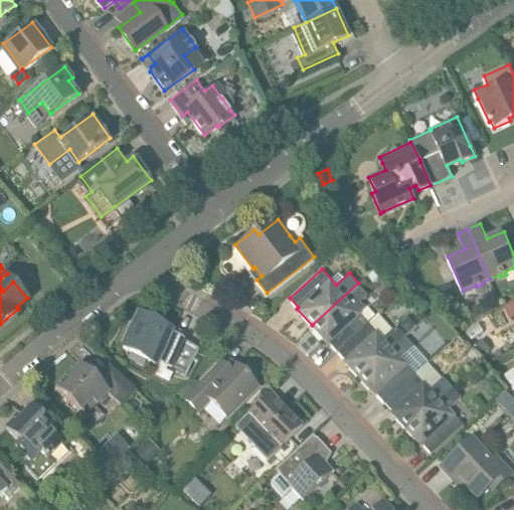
[(457,292),(451,279),(438,286),(444,298),(457,292)]
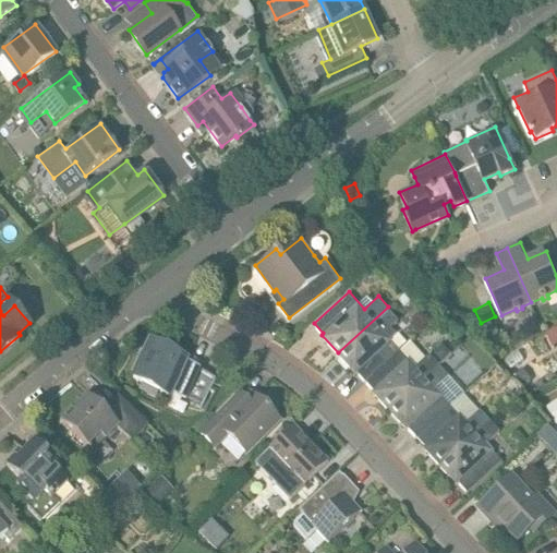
[(365,379),(399,347),(390,337),(390,324),(398,317),(388,307),(338,352),(354,371),(356,369),(365,379)]
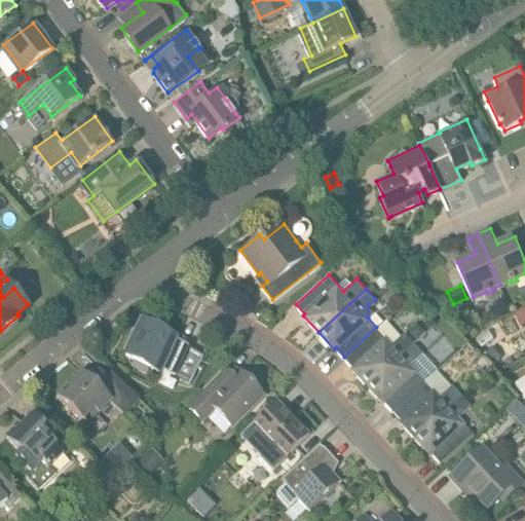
[(142,319),(125,351),(128,354),(141,367),(146,369),(144,372),(156,377),(171,384),(175,373),(190,380),(194,372),(179,365),(189,343),(175,337),(176,335),(166,331),(147,321),(142,319)]
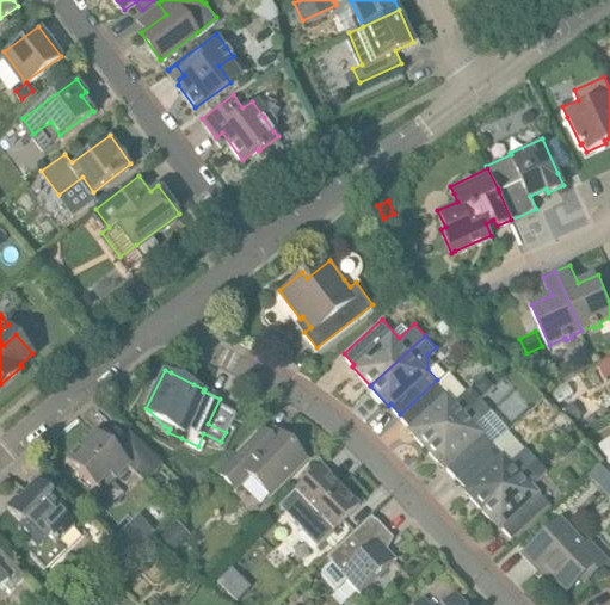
[(475,382),(484,391),(493,382),(485,372),(475,382)]
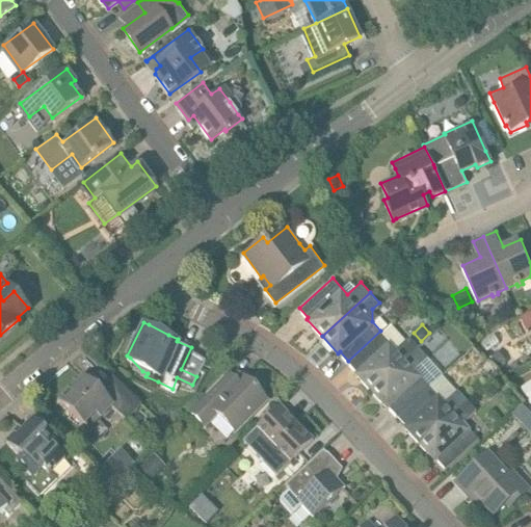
[(371,389),(418,345),(408,335),(396,347),(380,331),(348,361),(356,370),(355,371),(371,389)]
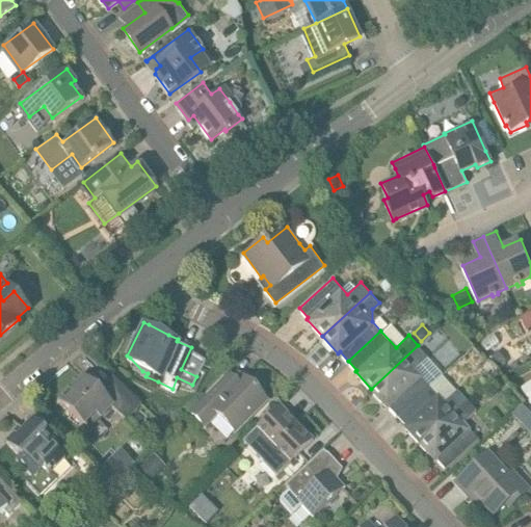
[(433,345),(428,339),(421,346),(426,351),(433,345)]
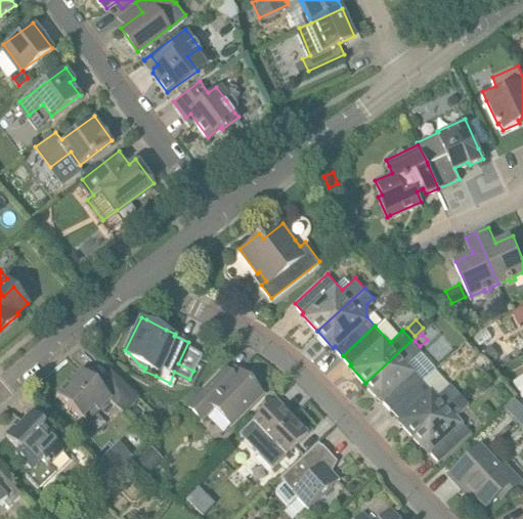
[(399,351),(365,383),(381,399),(382,398),(391,407),(423,378),(435,366),(436,365),(422,350),(411,340),(399,351)]
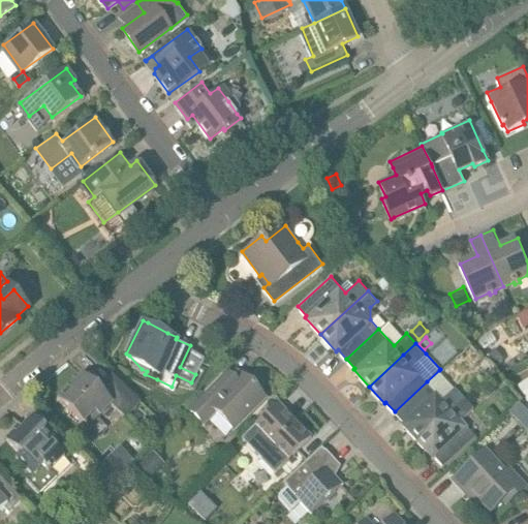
[(502,355),(497,345),(488,350),(494,360),(502,355)]
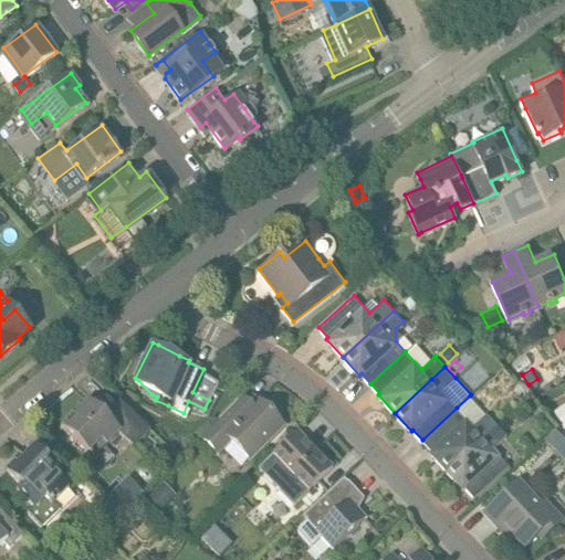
[(94,454),(118,429),(134,443),(150,426),(118,395),(104,412),(87,397),(62,423),(94,454)]
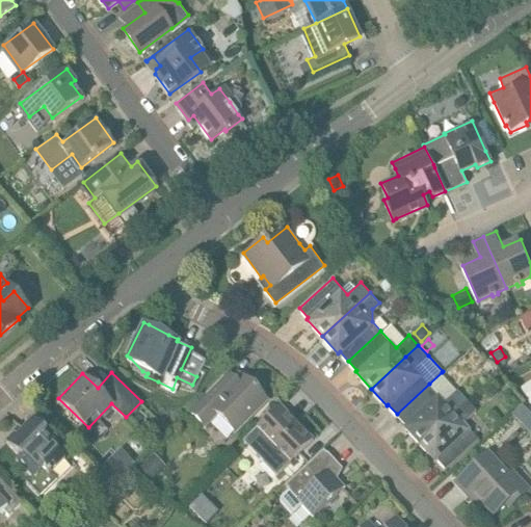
[(217,411),(236,429),(268,397),(242,372),(215,398),(207,390),(189,407),(205,423),(217,411)]
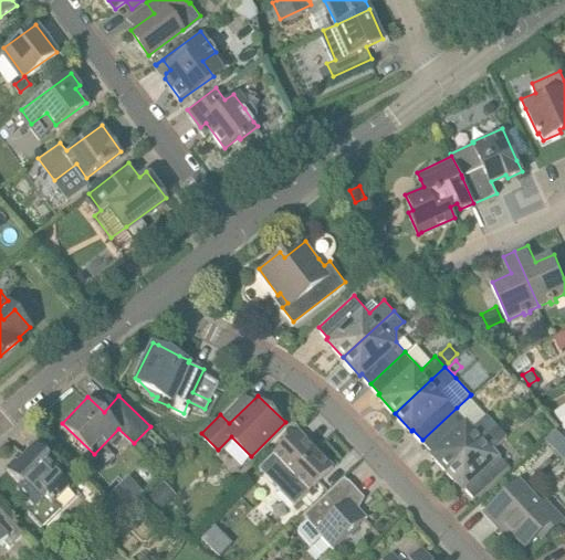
[(564,401),(551,410),(564,430),(564,401)]
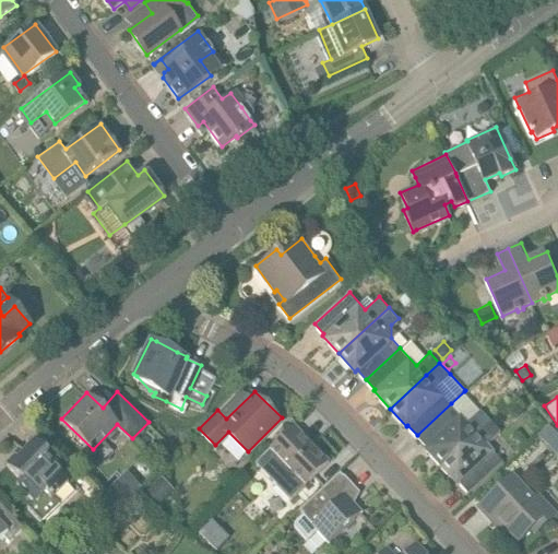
[(441,463),(490,417),(481,407),(466,420),(451,403),(417,435),(426,445),(424,446),(441,463)]
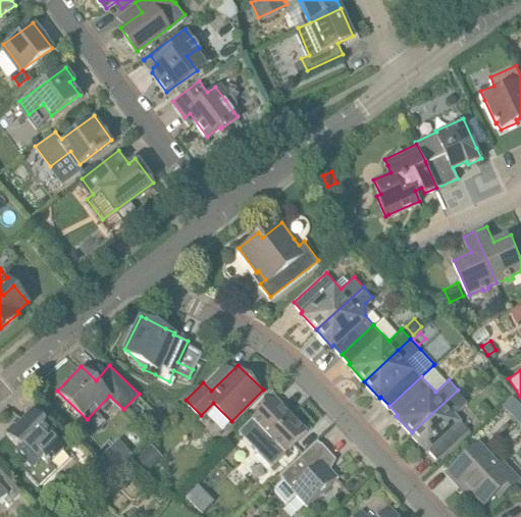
[(437,458),(469,428),(455,412),(467,400),(458,390),(412,432),(427,450),(428,449),(437,458)]
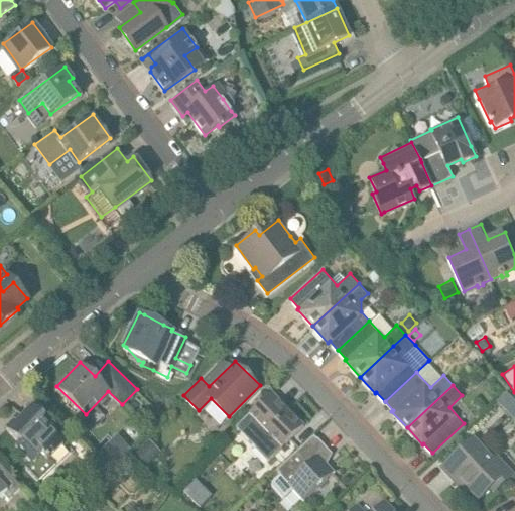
[(498,398),(504,405),(513,395),(507,389),(498,398)]
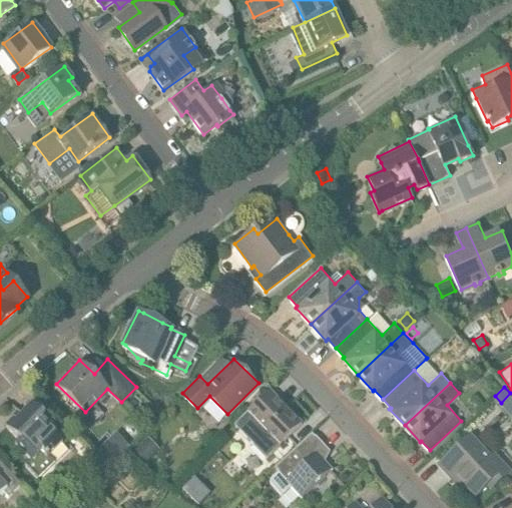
[(247,410),(234,423),(253,442),(267,455),(280,442),(303,420),(285,403),(271,389),(270,388),(247,410)]
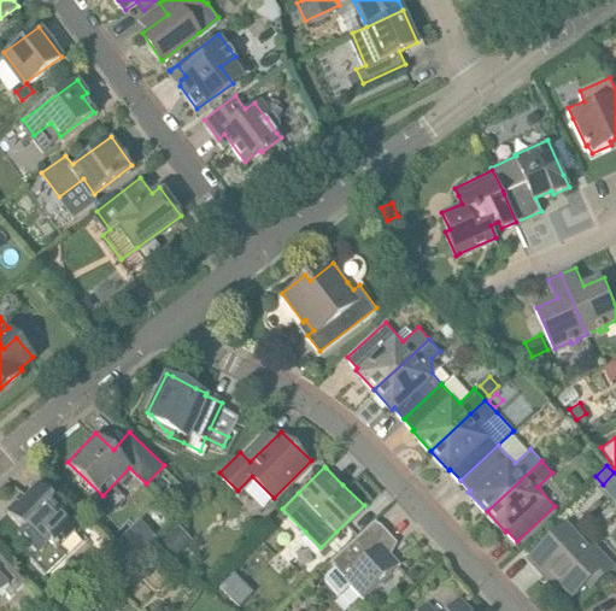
[(62,516),(65,511),(39,483),(19,503),(17,499),(7,509),(23,526),(19,529),(39,550),(33,554),(46,570),(66,552),(59,544),(75,529),(62,516)]
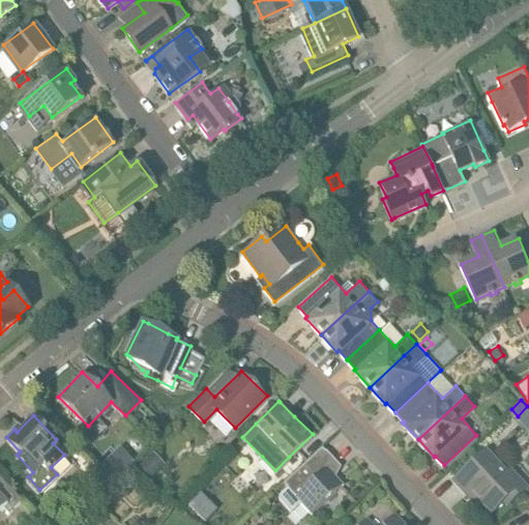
[(301,500),(312,511),(343,483),(334,473),(339,467),(336,465),(339,463),(322,445),(284,480),(288,485),(280,493),(293,506),(301,500)]
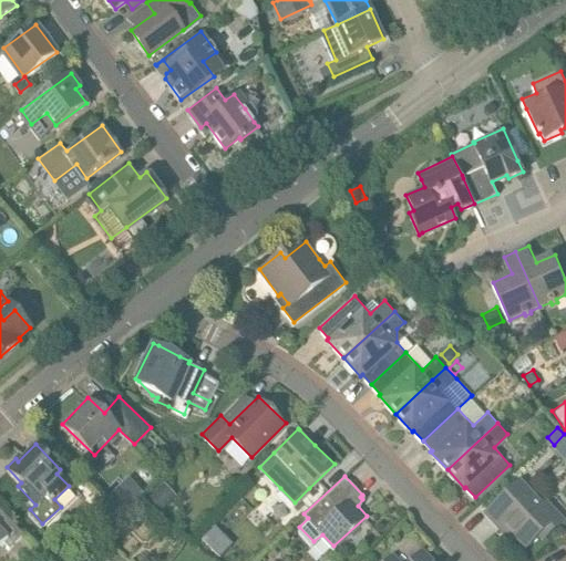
[(147,497),(161,510),(177,492),(165,480),(147,497)]
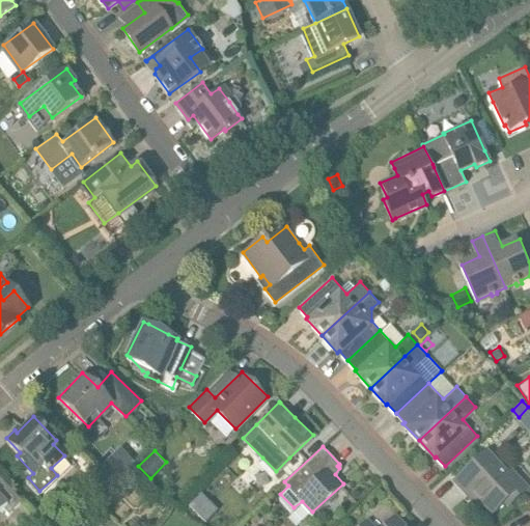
[(486,450),(455,478),(471,495),(475,492),(481,498),(483,500),(493,510),(505,499),(508,502),(523,490),(507,472),(486,450)]
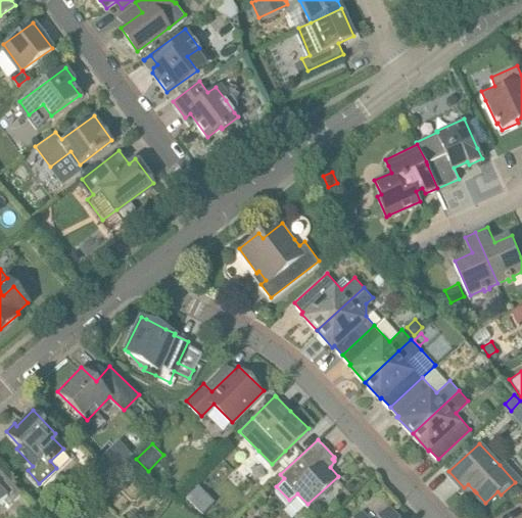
[(111,473),(99,461),(89,471),(101,483),(111,473)]
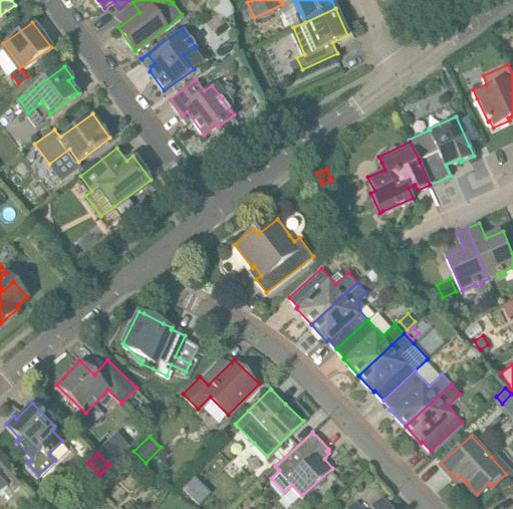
[(8,495),(21,483),(0,461),(0,493),(3,490),(8,495)]
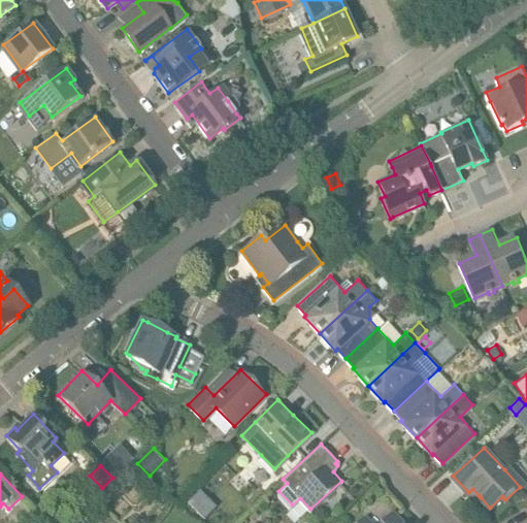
[(403,522),(393,513),(382,522),(372,522),(365,516),(357,522),(403,522)]
